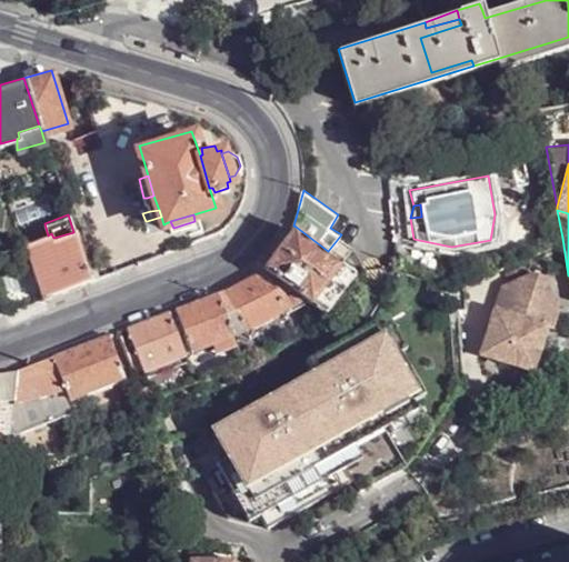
[(328,251),(296,227),(263,267),(286,307),(305,297),(311,301),(312,302),(342,262),(328,251)]
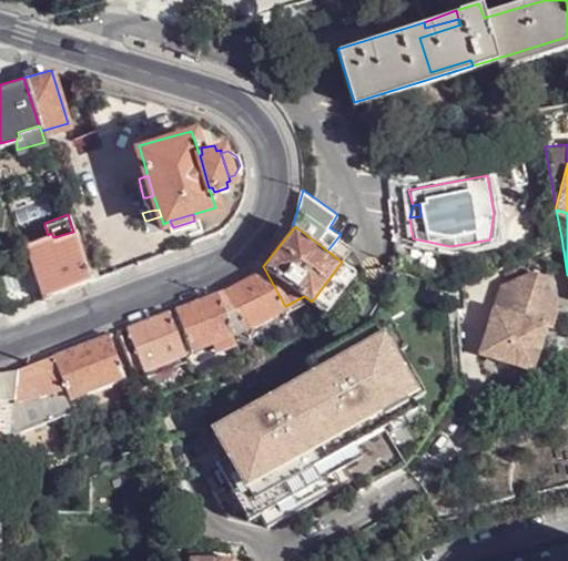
[(34,266),(43,294),(63,287),(90,277),(84,264),(73,232),(53,237),(51,233),(48,235),(44,236),(27,242),(34,266)]
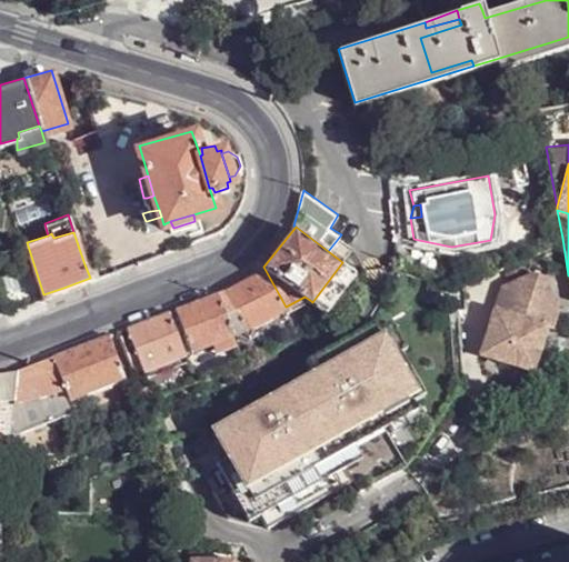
[(356,244),(341,234),(328,251),(342,262),(352,247),(353,248),(356,244)]
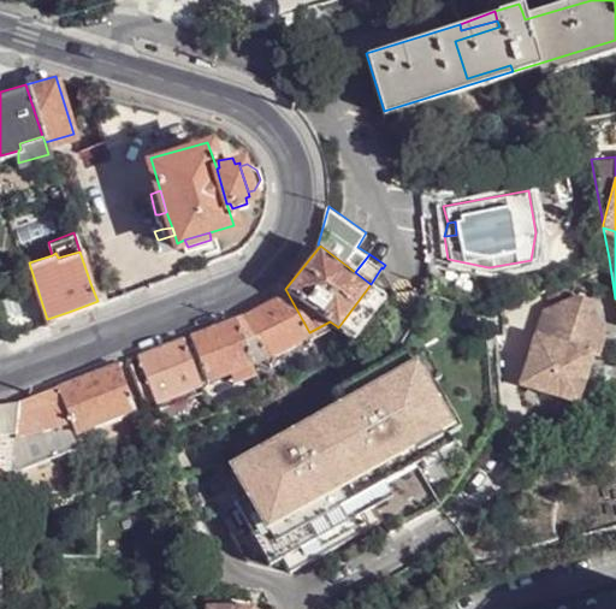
[(375,289),(371,284),(338,327),(354,340),(386,297),(385,295),(375,289)]
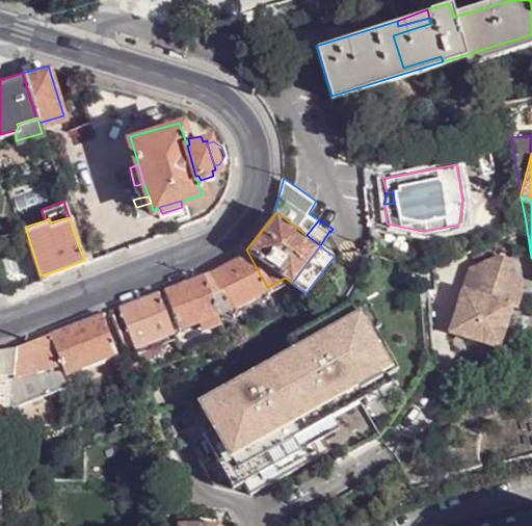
[(79,247),(84,260),(88,259),(84,246),(79,247)]
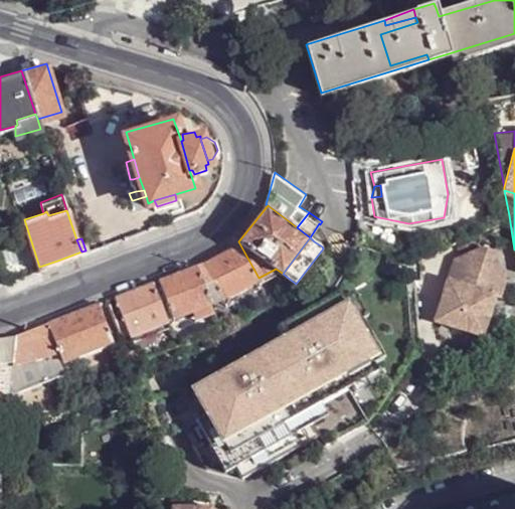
[(484,239),(456,252),(438,316),(485,330),(497,289),(502,290),(507,274),(493,241),(484,239)]
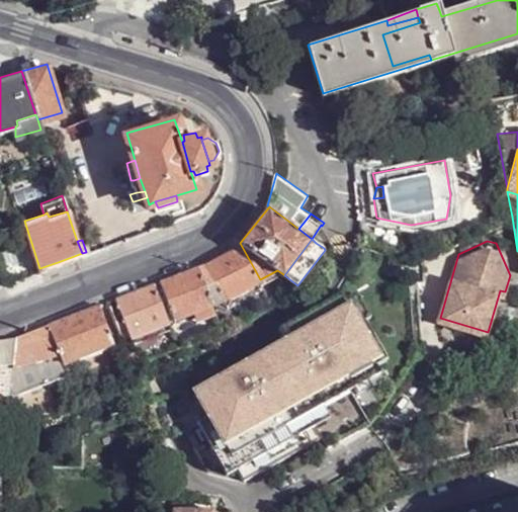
[(21,275),(39,268),(31,243),(14,249),(21,275)]
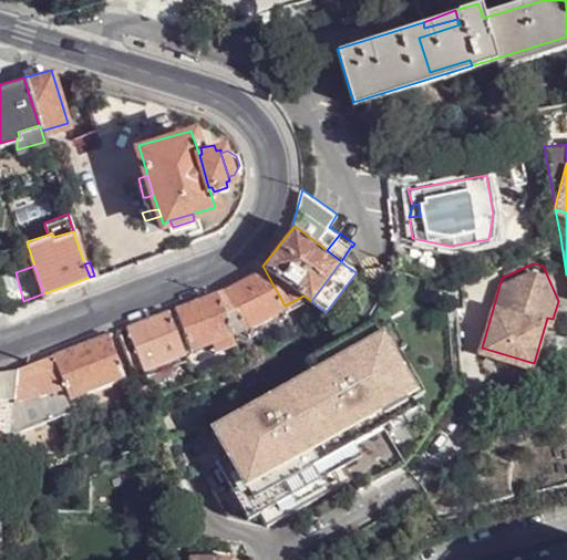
[(285,306),(263,266),(225,286),(245,327),(285,306)]
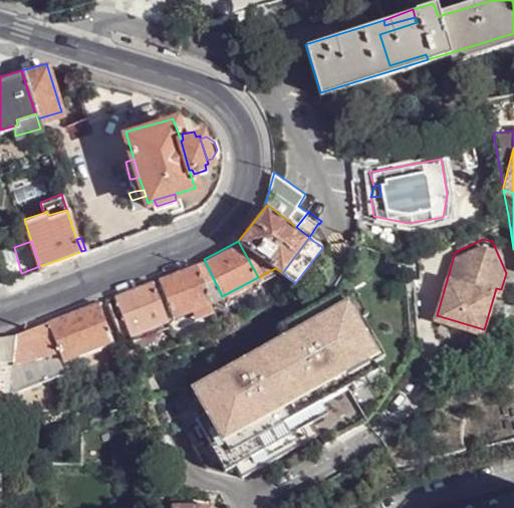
[(222,296),(204,259),(196,263),(211,300),(222,296)]
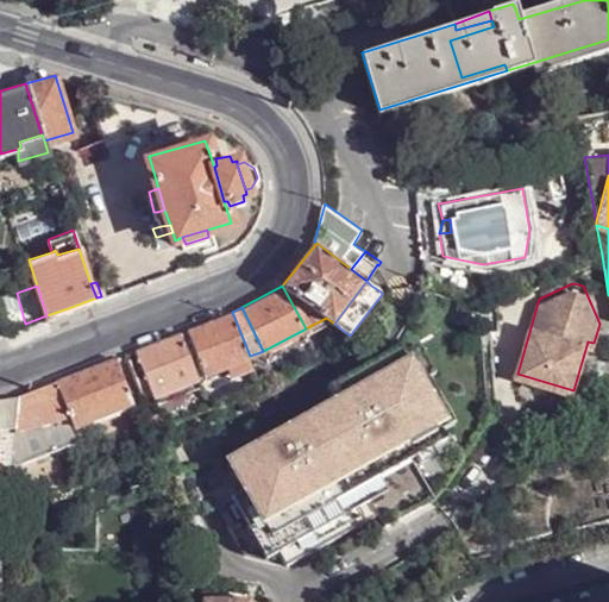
[(189,327),(207,374),(250,356),(232,312),(189,327)]
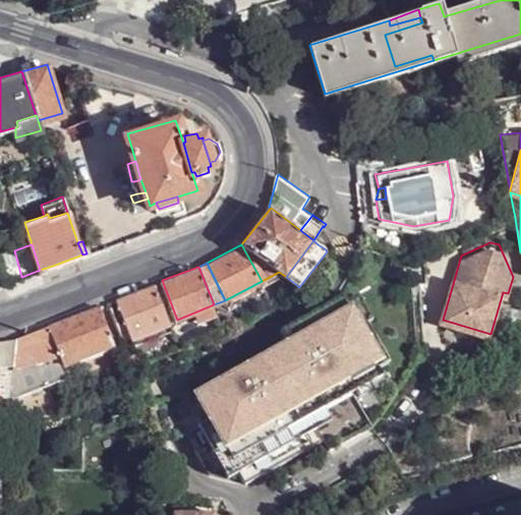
[(155,284),(117,298),(132,337),(170,323),(155,284)]
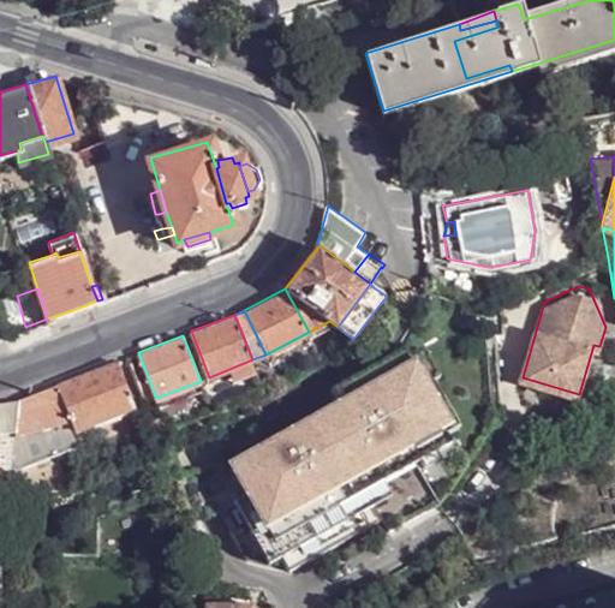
[(279,554),(286,567),(380,517),(364,489),(449,443),(445,435),(404,357),(410,355),(406,346),(330,387),(345,413),(298,437),(292,428),(276,435),(230,460),(245,489),(279,554)]
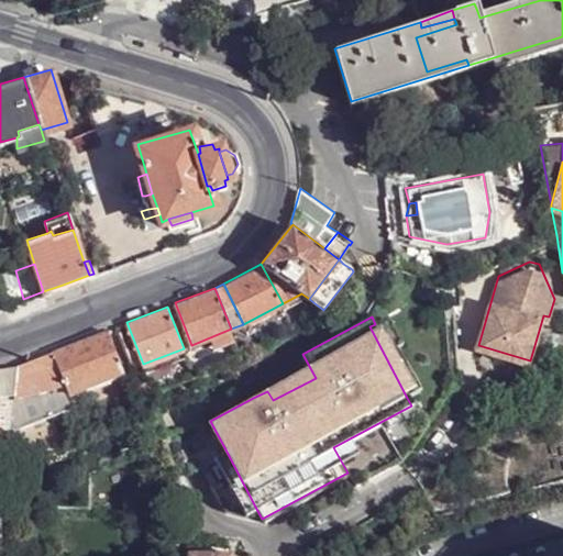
[(375,324),(370,326),(407,398),(418,392),(381,321),(375,324)]
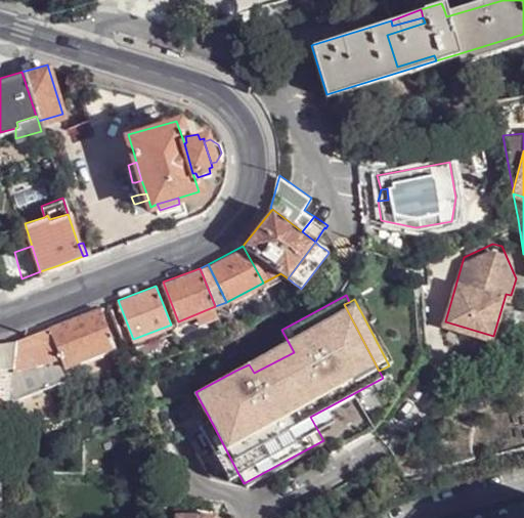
[(178,321),(181,332),(219,316),(215,306),(178,321)]
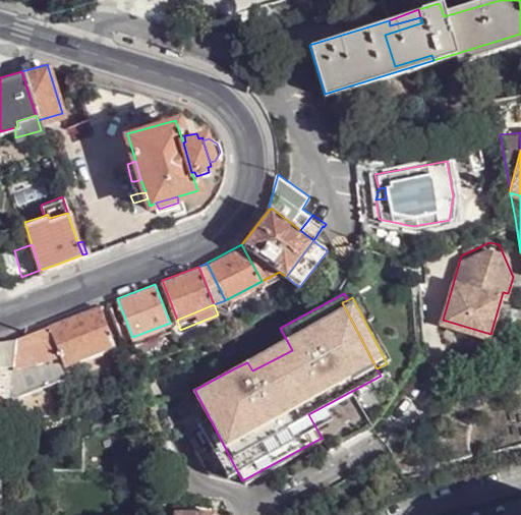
[(99,305),(16,337),(13,359),(10,385),(34,383),(30,363),(60,354),(62,361),(114,342),(99,305)]
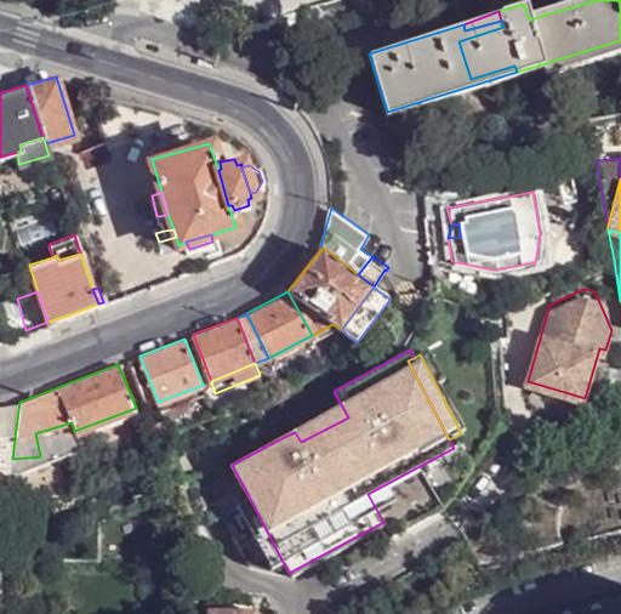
[(158,402),(161,413),(205,396),(203,385),(158,402)]
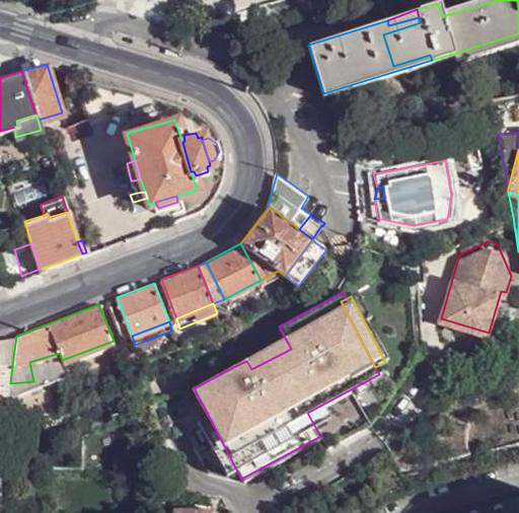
[(0,408),(1,408),(0,398),(0,359),(13,358),(16,336),(0,338),(0,408)]
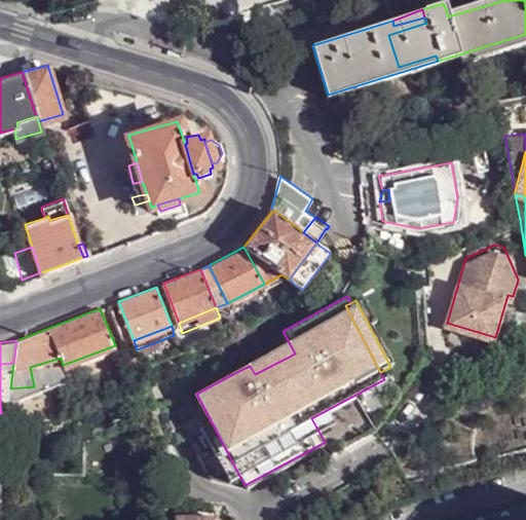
[(210,418),(198,424),(227,479),(238,474),(210,418)]
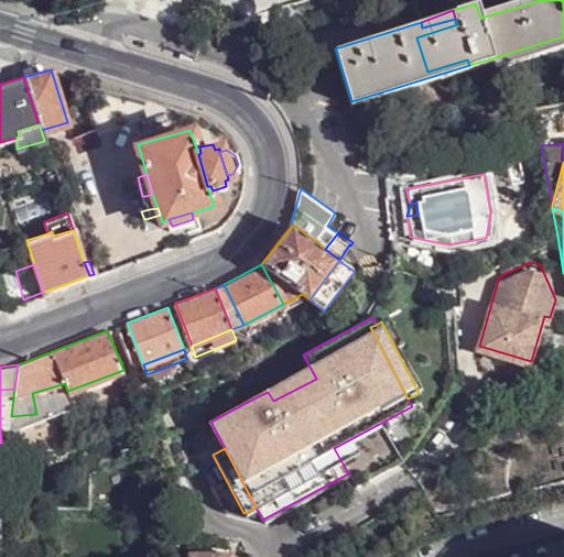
[(228,556),(228,549),(185,547),(185,556),(228,556)]
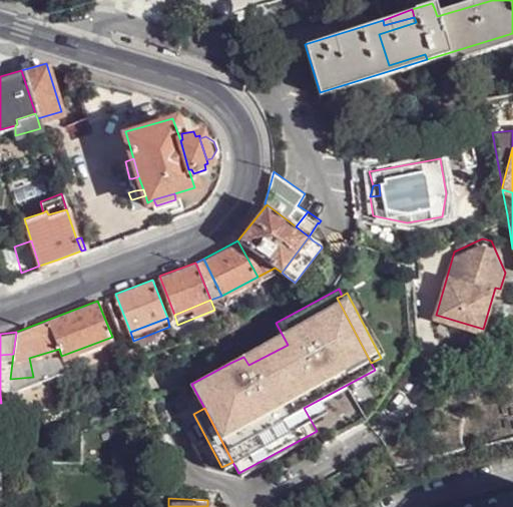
All buildings are outlined.
